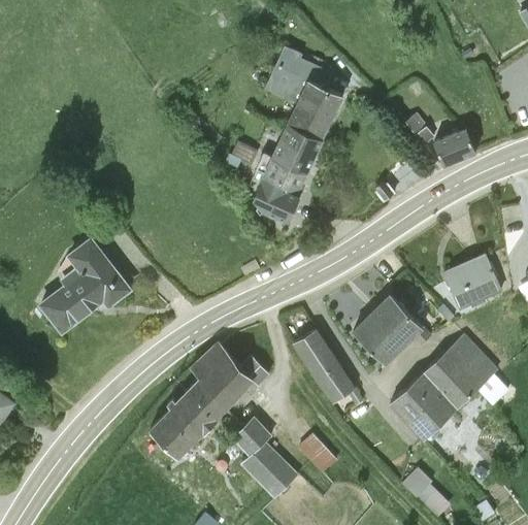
[(302,54),(285,45),(264,89),(296,103),(287,123),(323,138),(343,95),(323,86),(331,71),(300,57),(302,54)]
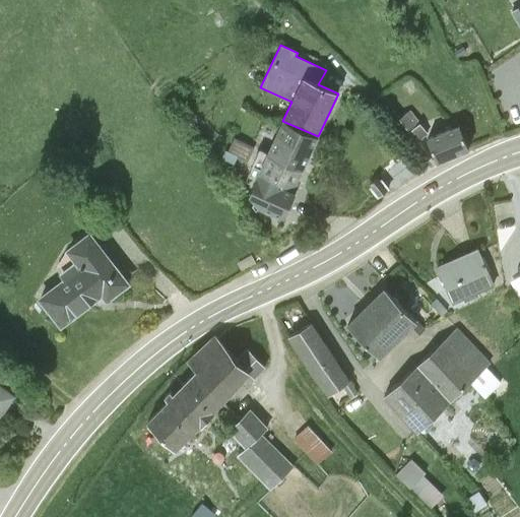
[(409,111),(398,120),(408,133),(420,124),(409,111)]
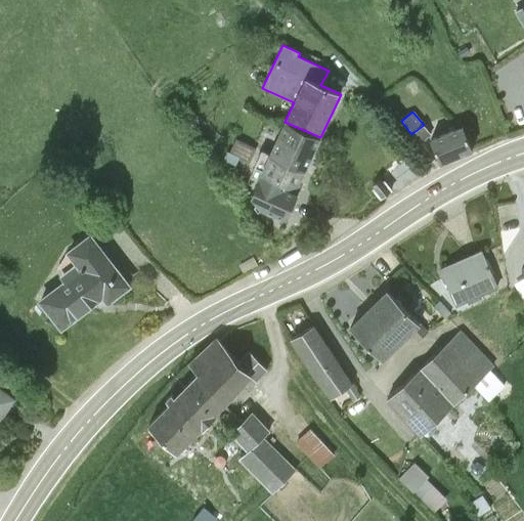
[(320,137),(285,122),(268,156),(306,171),(320,137)]
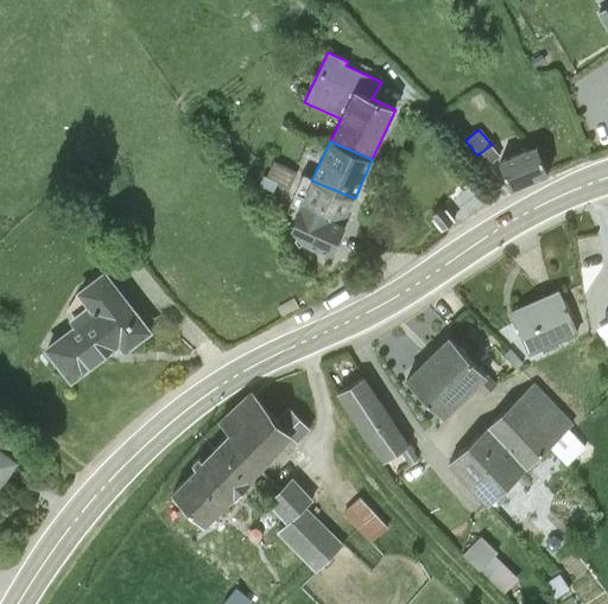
[(537,147),(499,163),(511,190),(548,175),(537,147)]
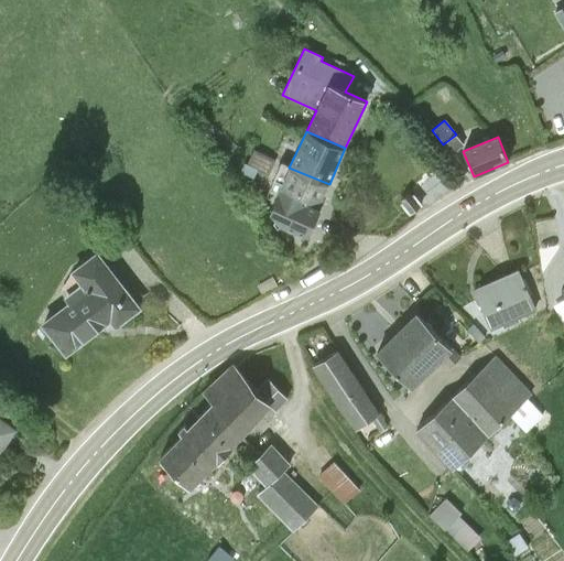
[(248,172),(279,182),(286,160),(256,150),(248,172)]
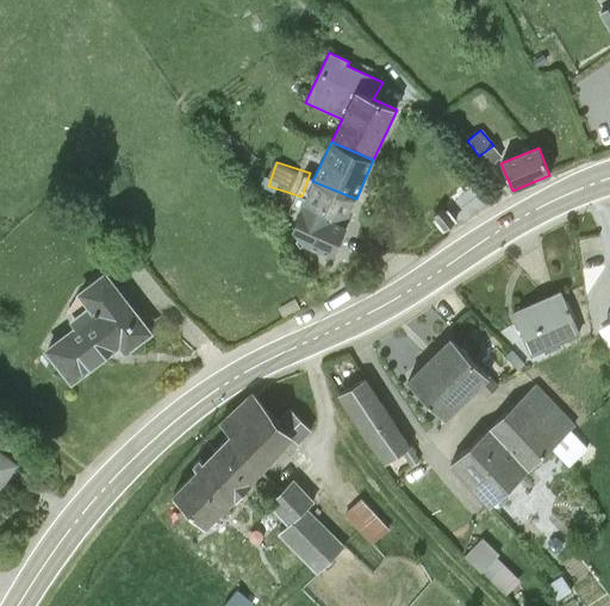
[(303,201),(305,204),(292,231),(304,248),(334,260),(347,229),(332,223),(335,218),(348,216),(356,199),(312,181),(303,201)]
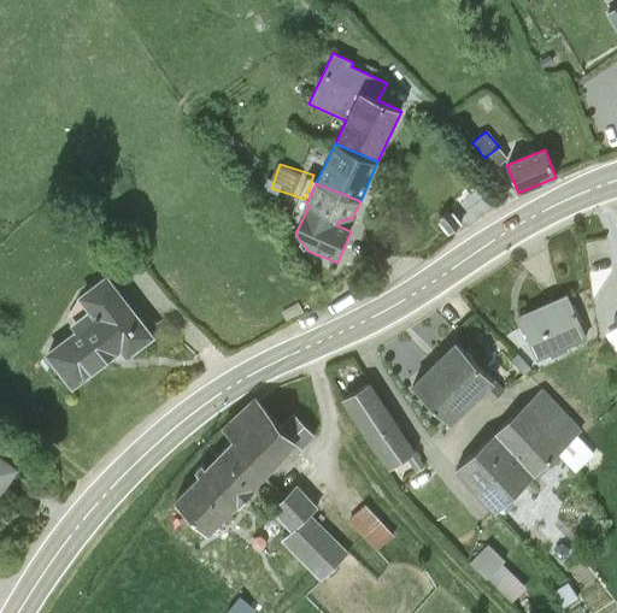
[(74,331),(43,354),(71,392),(121,354),(124,359),(156,336),(109,273),(76,298),(87,311),(69,325),(74,331)]
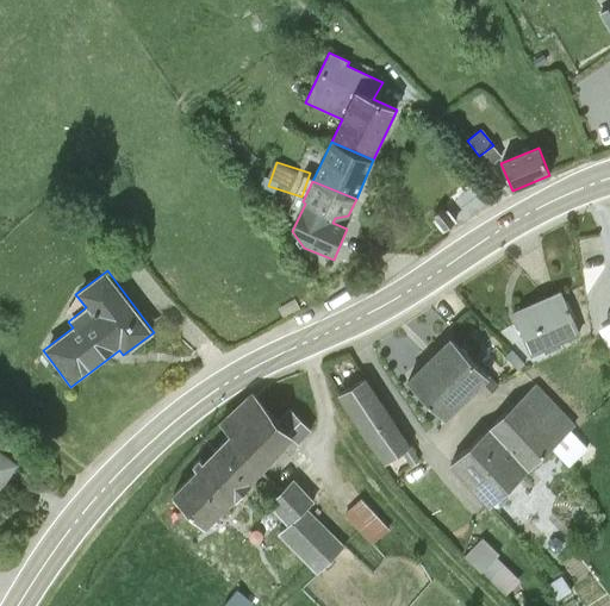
[(562,292),(511,314),(531,357),(580,337),(562,292)]
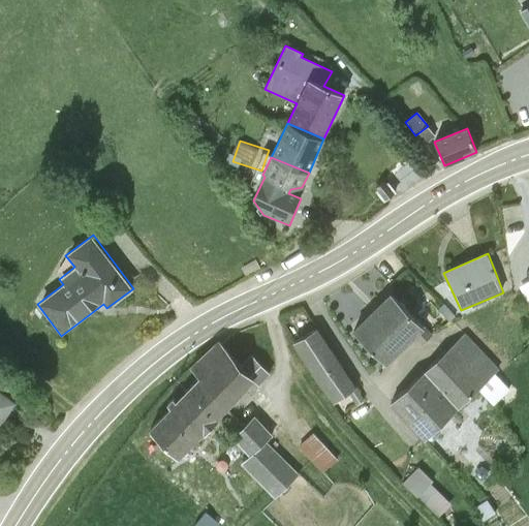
[(528,270),(526,272),(528,278),(528,281),(520,287),(528,304),(528,270)]
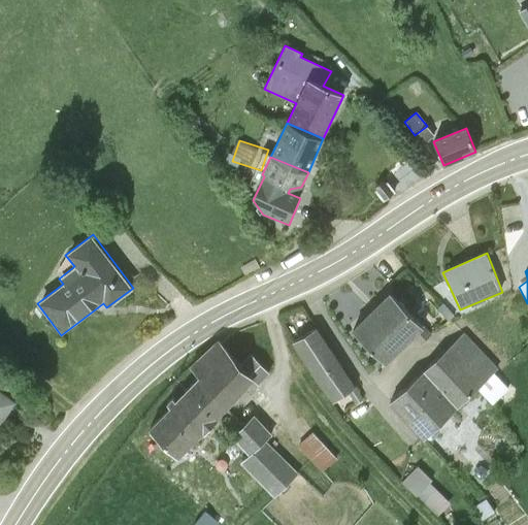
[(389,293),(352,331),(385,365),(414,339),(420,347),(430,337),(389,293)]
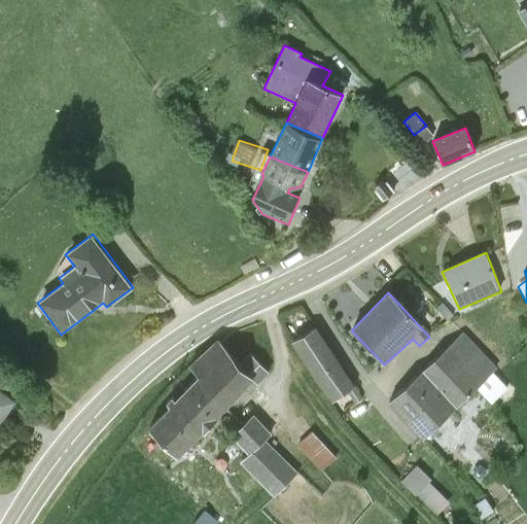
[(316,329),(291,344),(311,375),(331,404),(355,389),(336,359),(316,329)]
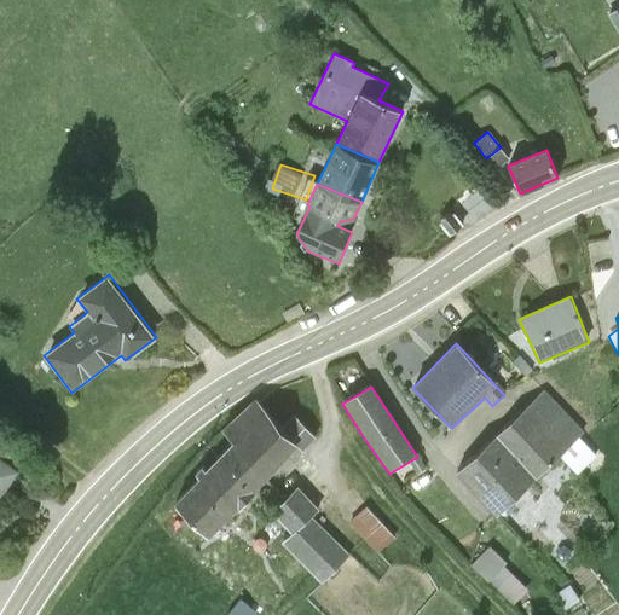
[(583,437),(542,394),(495,440),(532,481),(583,437)]
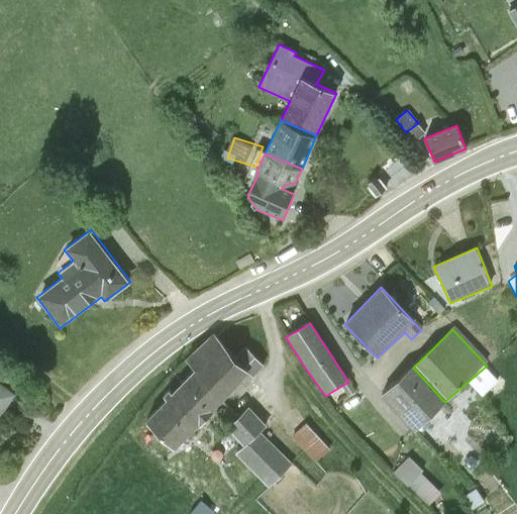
[(194,375),(188,380),(217,410),(246,379),(229,362),(212,341),(188,364),(194,375)]
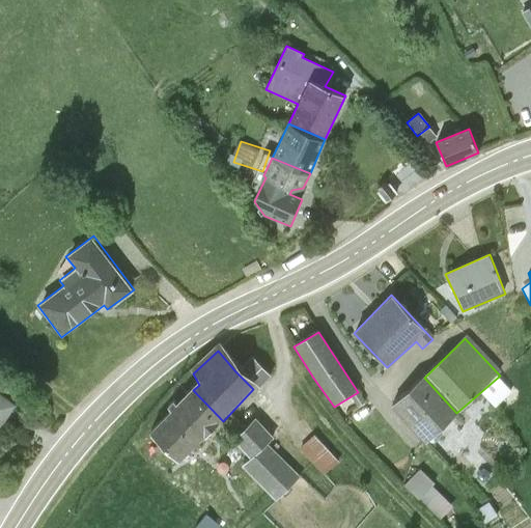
[(235,371),(253,389),(264,381),(250,361),(235,371)]
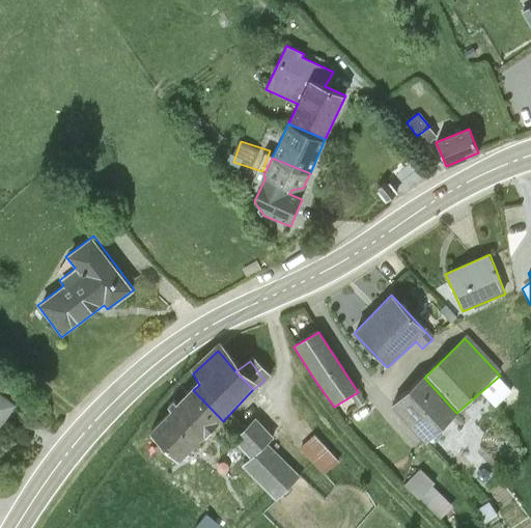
[(424,378),(391,407),(424,443),(456,413),(424,378)]
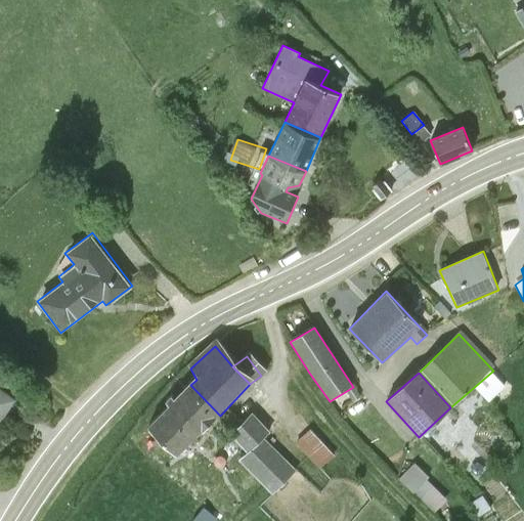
[(220,416),(190,385),(146,428),(176,459),(220,416)]
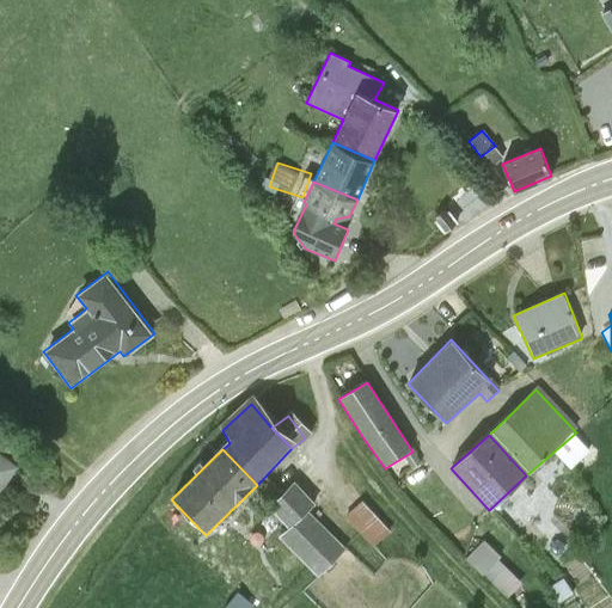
[(0,490),(19,465),(0,453),(0,490)]
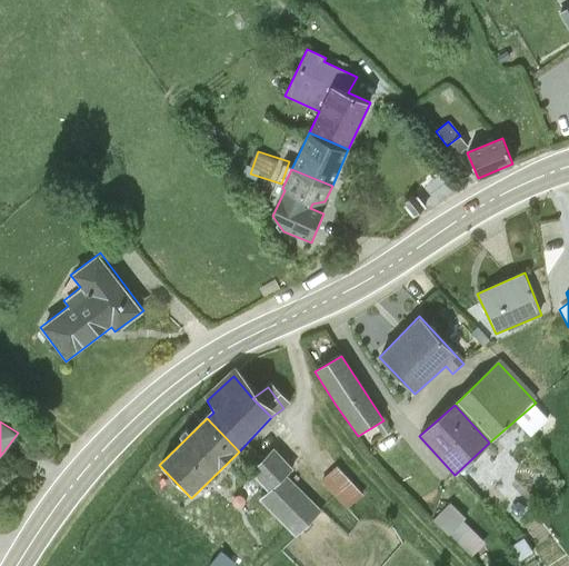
[(273,450),(249,473),(269,493),(259,500),(295,538),(320,513),(287,478),(293,472),(273,450)]
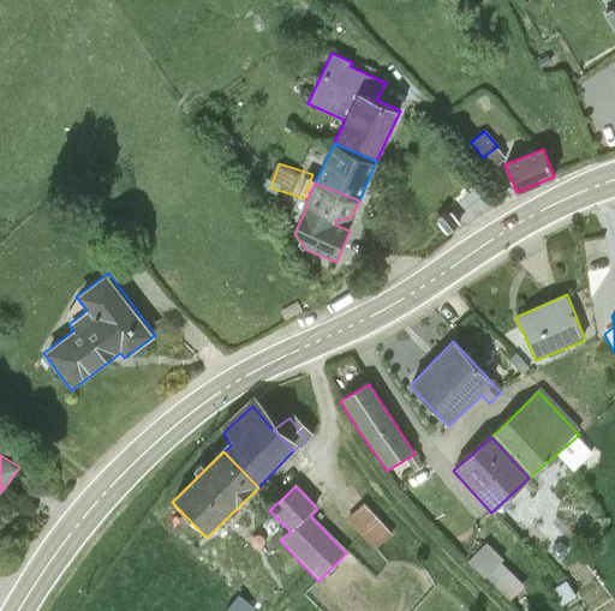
[(363,507),(346,522),(375,551),(390,535),(363,507)]
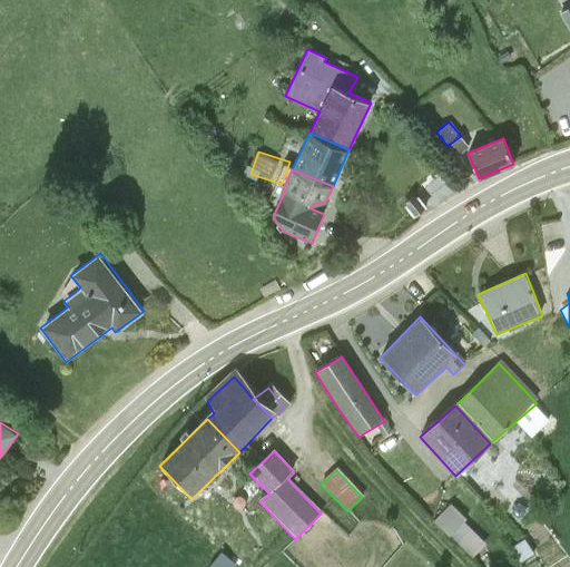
[(463,527),(444,508),(429,527),(445,543),(463,527)]
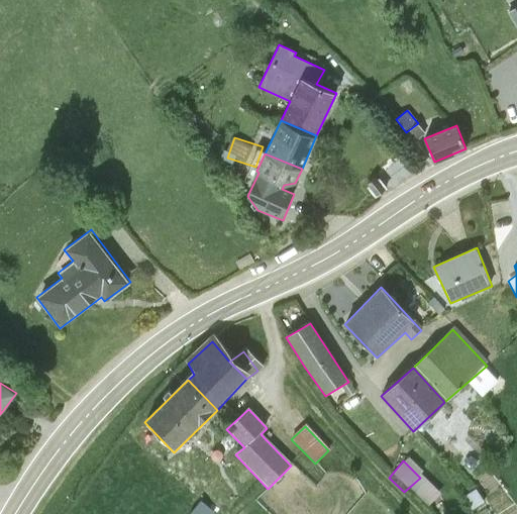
[(211,513),(193,495),(179,509),(184,513),(211,513)]
